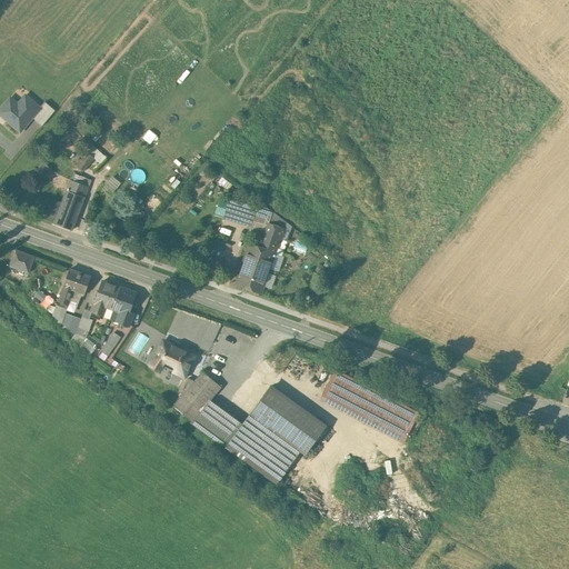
[(40,109),(25,96),(15,108),(8,101),(0,109),(0,115),(20,132),(40,109)]
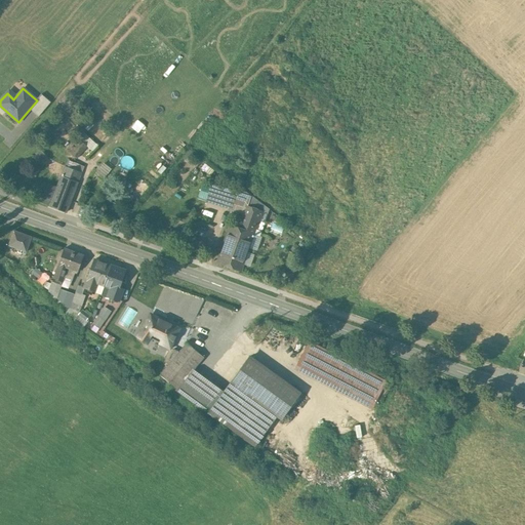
[(92,149),(97,143),(86,134),(82,139),(92,149)]
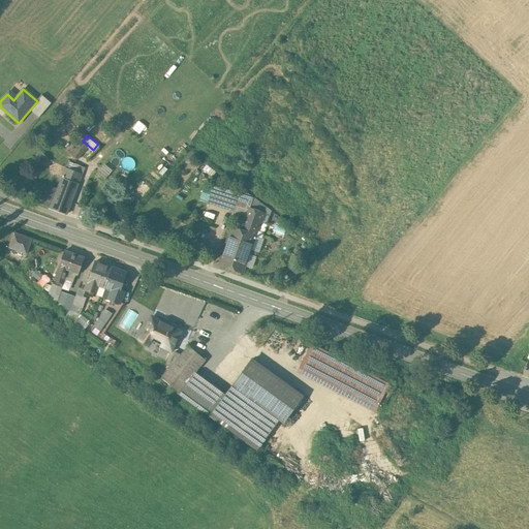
[(78,137),(66,150),(76,160),(88,148),(78,137)]
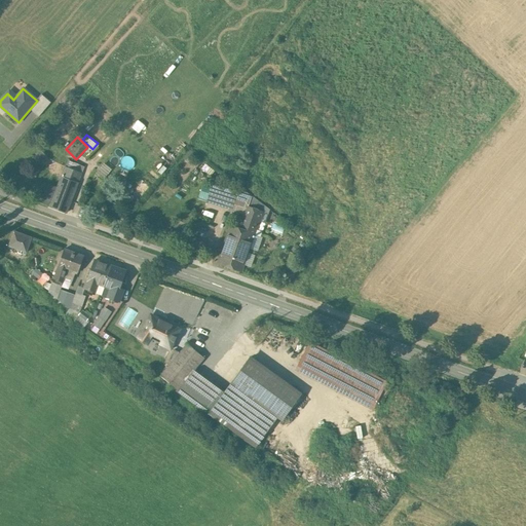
[(40,151),(34,157),(40,163),(46,157),(40,151)]
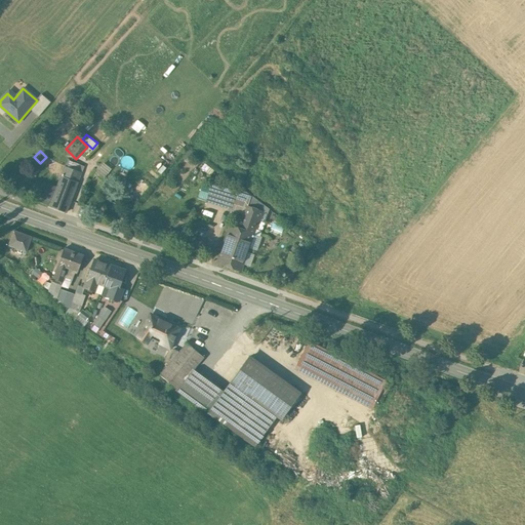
[(153,164),(146,174),(155,182),(162,171),(153,164)]
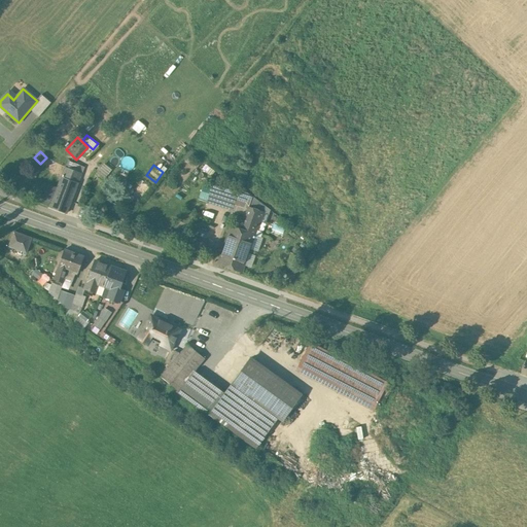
[(62,177),(58,188),(48,185),(42,204),(50,207),(66,213),(78,183),(78,182),(81,173),(66,167),(62,177)]
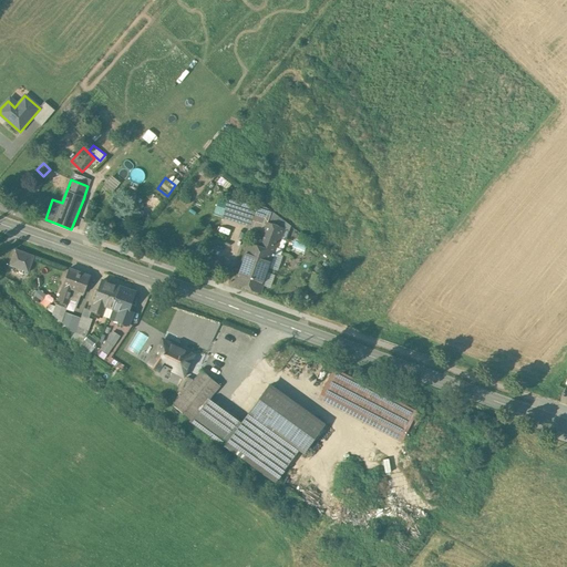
[(280,230),(268,226),(261,241),(265,244),(275,247),(280,230)]
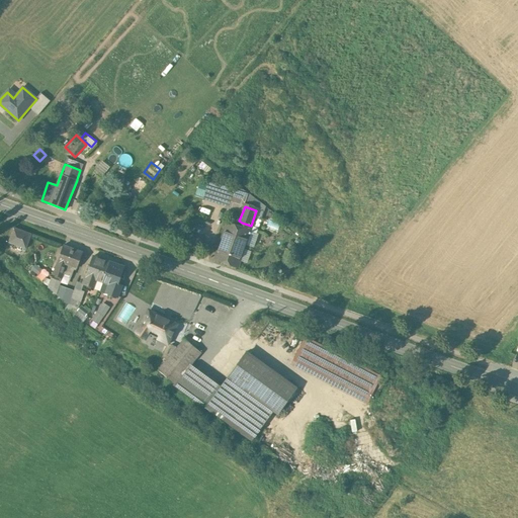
[(251,226),(242,223),(240,228),(249,231),(251,226)]
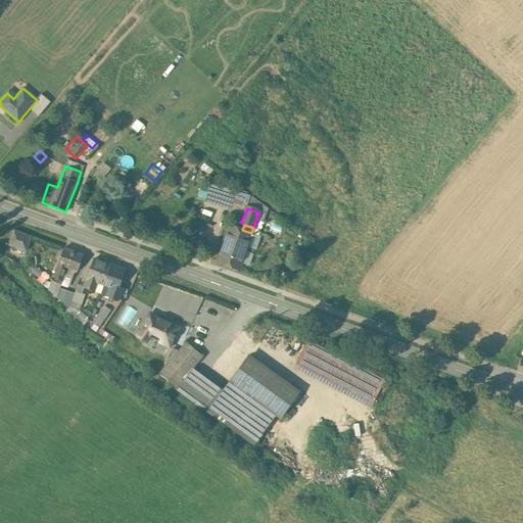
[(242,230),(230,226),(218,262),(239,269),(251,233),(242,230)]
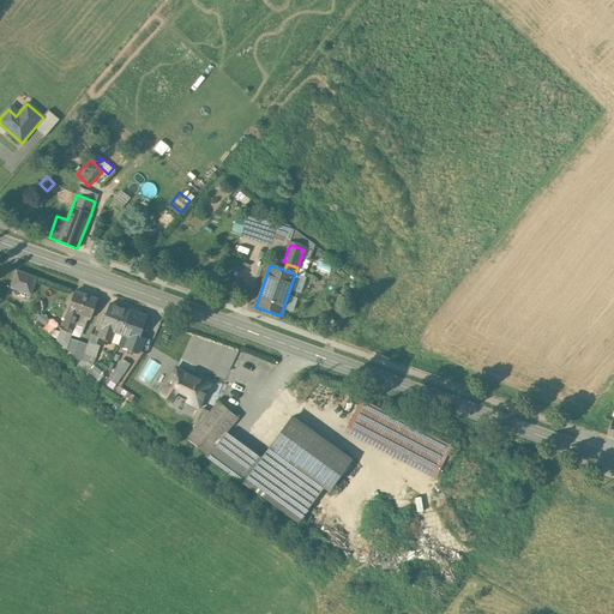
[(37,277),(17,270),(10,287),(31,295),(37,277)]
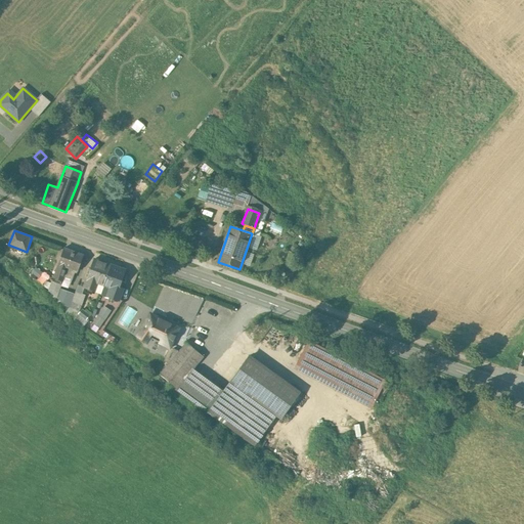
[(83,256),(63,249),(53,277),(63,281),(64,276),(73,278),(75,272),(74,272),(75,270),(78,271),(83,256)]
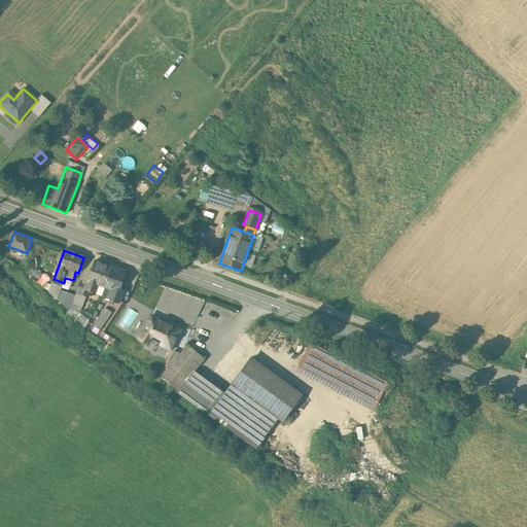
[(111,267),(94,260),(84,289),(96,293),(99,284),(104,286),(111,267)]
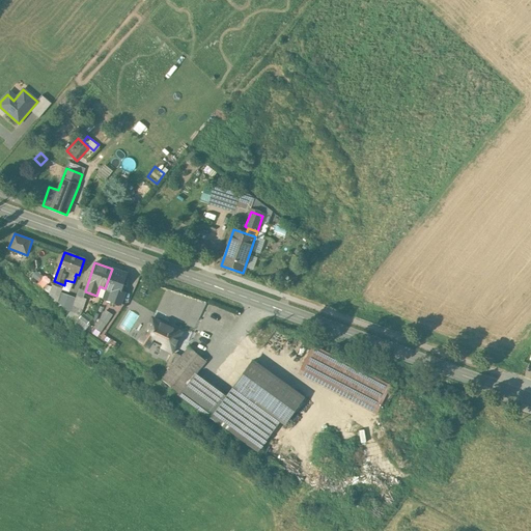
[(128,274),(112,269),(105,288),(106,288),(107,287),(113,289),(109,301),(120,305),(124,292),(121,291),(128,274)]
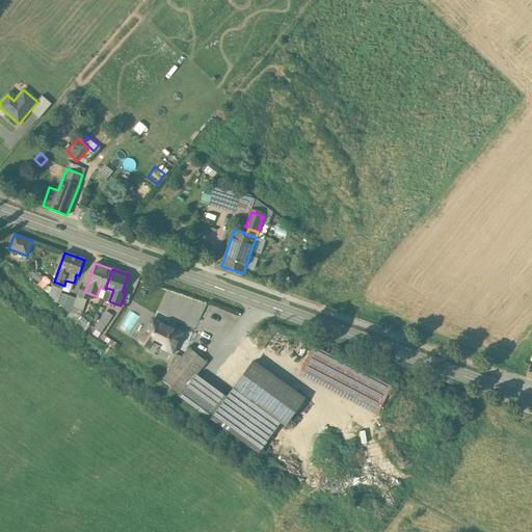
[(63,288),(53,284),(49,295),(54,299),(55,295),(59,297),(63,288)]
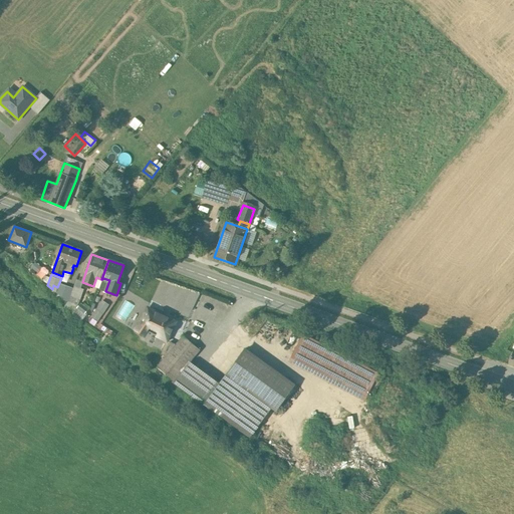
[(98,319),(109,303),(102,298),(91,314),(98,319)]
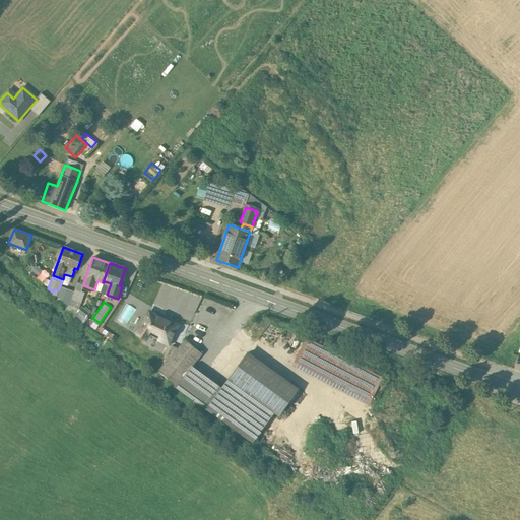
[(81,306),(78,312),(86,316),(88,311),(81,306)]
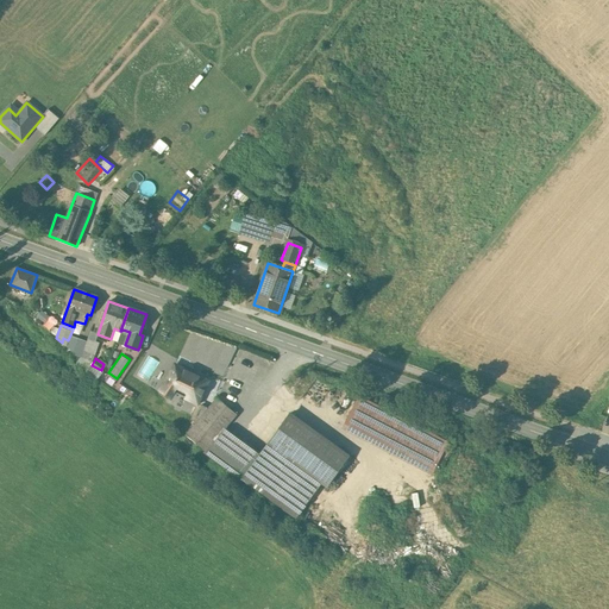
[(195,376),(184,371),(186,370),(175,365),(169,376),(170,376),(161,390),(170,397),(179,385),(188,390),(186,397),(198,403),(207,382),(195,375),(195,376)]
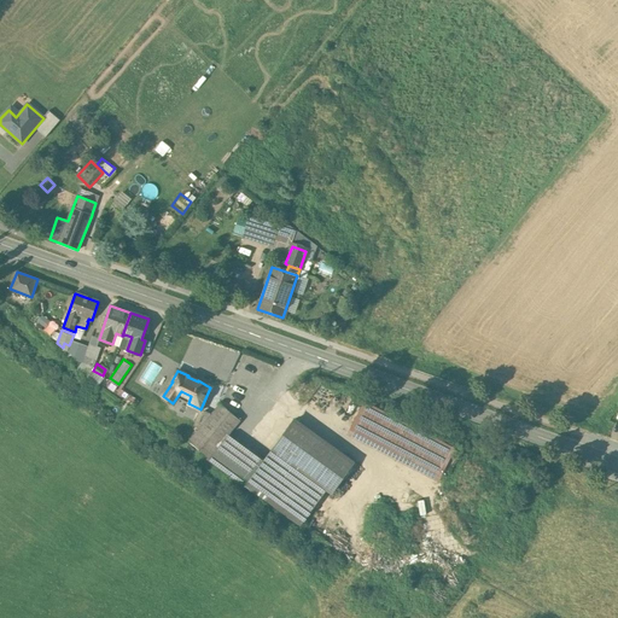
[(454,448),(363,401),(353,424),(442,471),(454,448)]
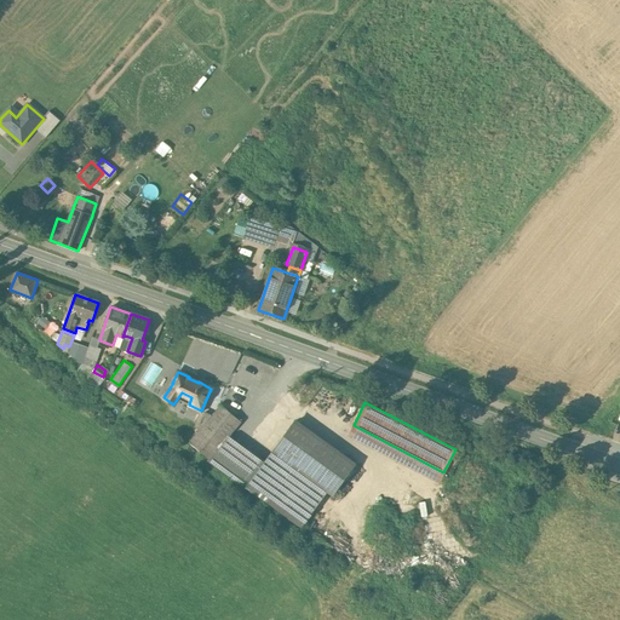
[(220,406),(212,415),(189,443),(208,459),(208,458),(210,459),(228,436),(240,422),(220,406)]
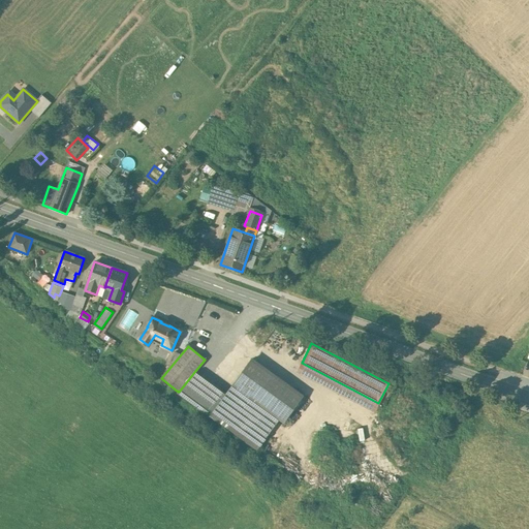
[(302,396),(251,360),(232,385),(250,398),(278,418),(283,422),(302,396)]
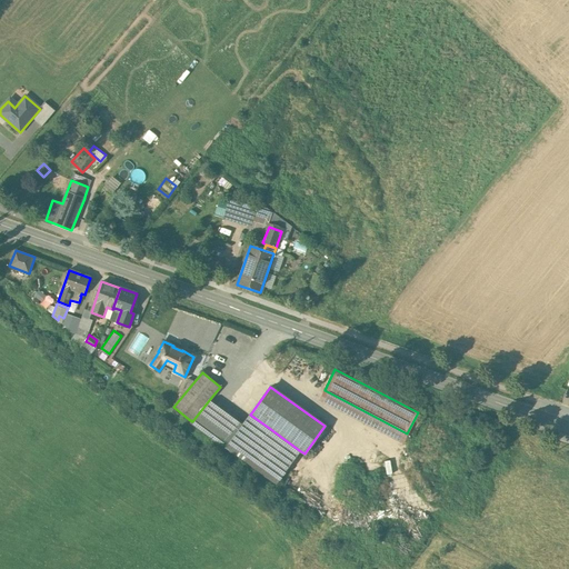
[(260,438),(209,400),(192,421),(191,420),(191,421),(190,421),(226,448),(243,460),(260,438)]
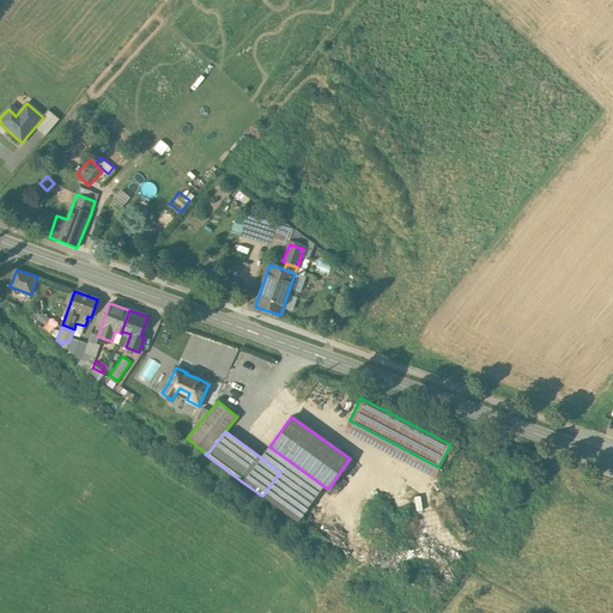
[(343,448),(354,455),(359,448),(347,441),(343,448)]
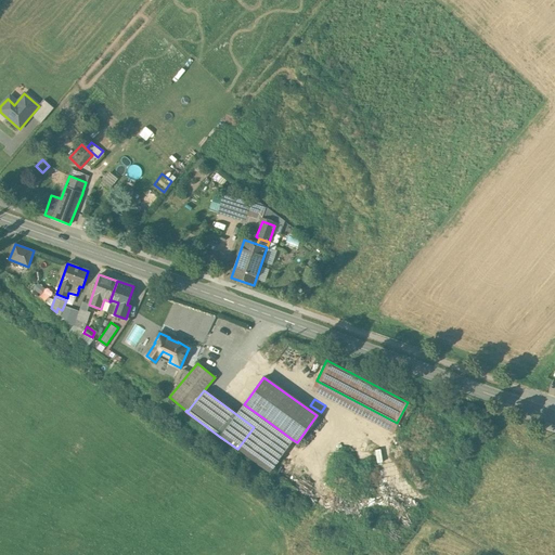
[(262,417),(254,427),(237,449),(268,469),(292,439),(262,417)]
